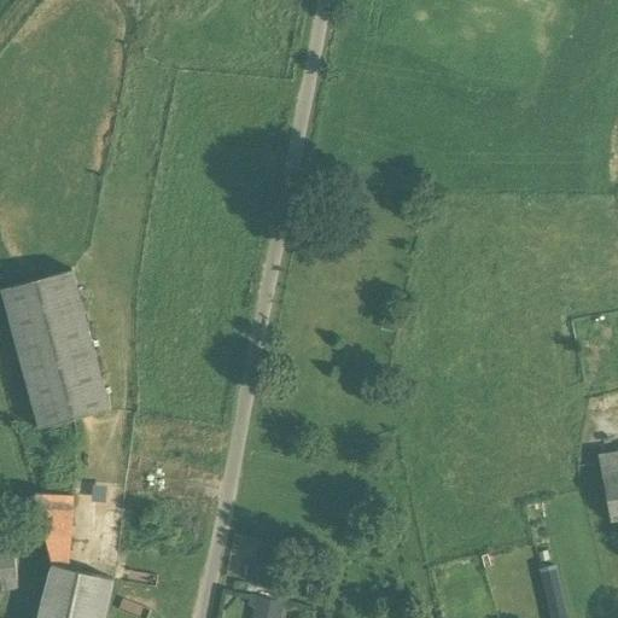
[(69,272),(0,290),(0,293),(38,430),(108,410),(69,272)]
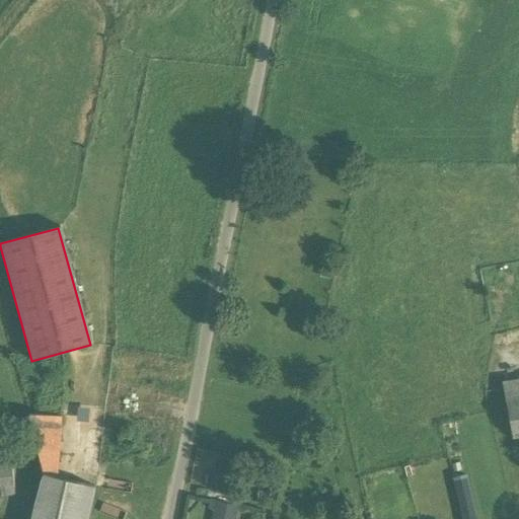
[(518,380),(503,383),(507,402),(518,400),(518,380)]
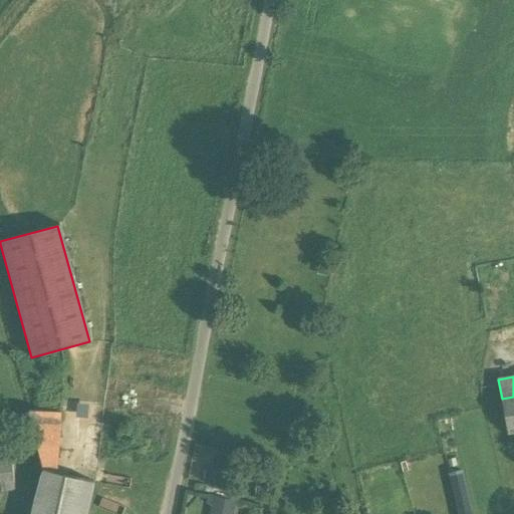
[(513,397),(502,399),(508,434),(513,433),(513,397)]
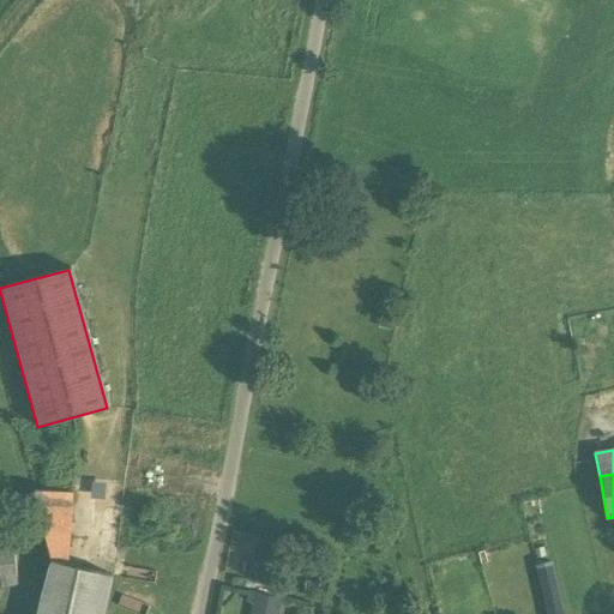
[(72,493),(34,491),(50,561),(68,565),(72,493)]
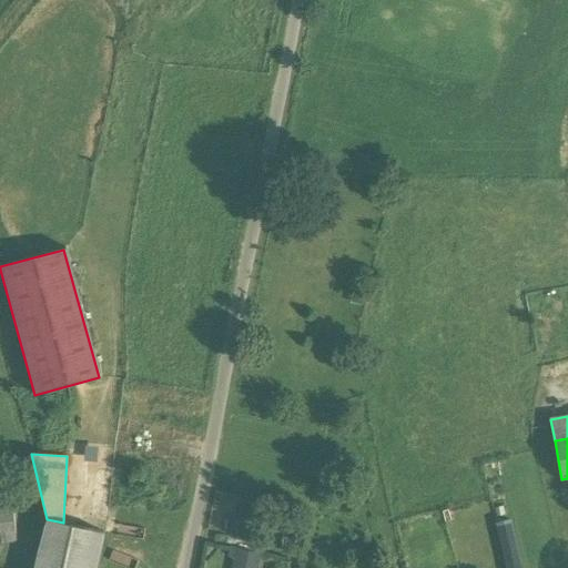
[(13,504),(0,505),(0,541),(16,540),(13,504)]
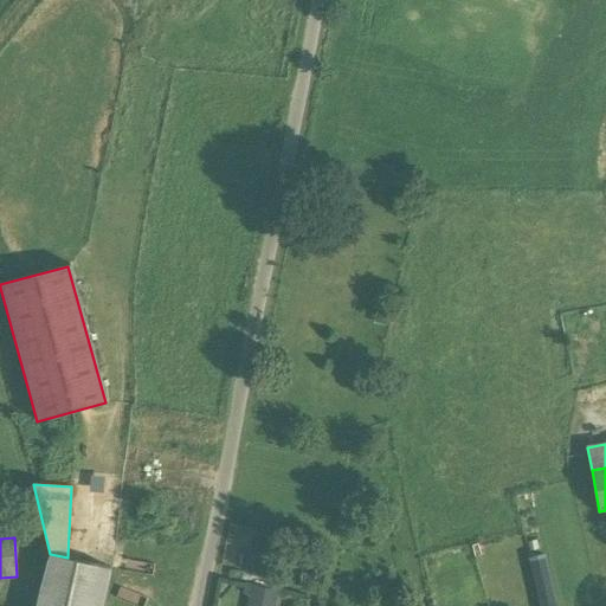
[(50,554),(36,605),(102,605),(110,568),(68,558),(50,554)]
